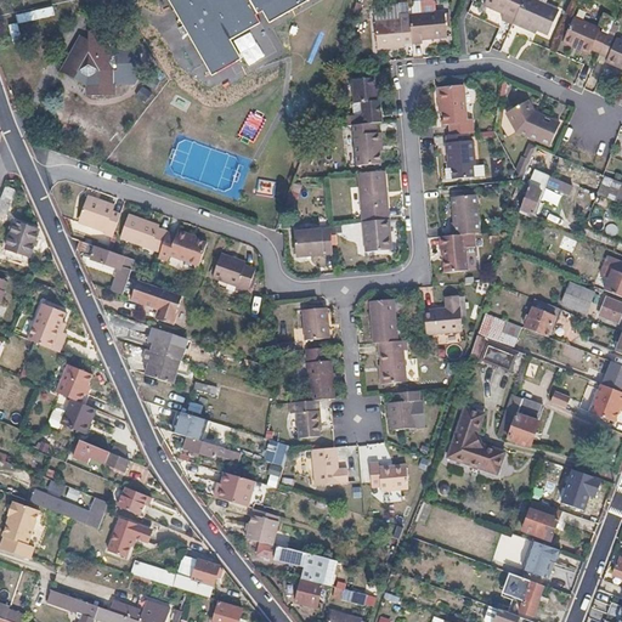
[(198,0),(199,0),(197,4),(175,18),(173,23),(187,46),(191,47),(215,34),(219,35),(218,40),(228,60),(235,61),(273,37),(255,5),(244,1),(242,0),(241,0),(198,0)]
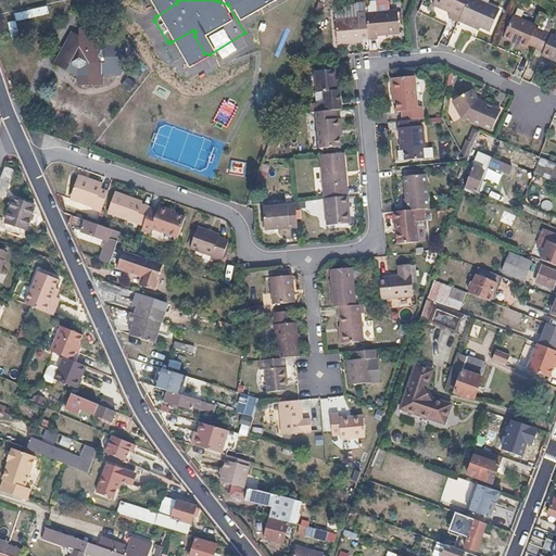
[(434,0),(430,9),(449,17),(451,12),(460,16),(467,0),(434,0)]
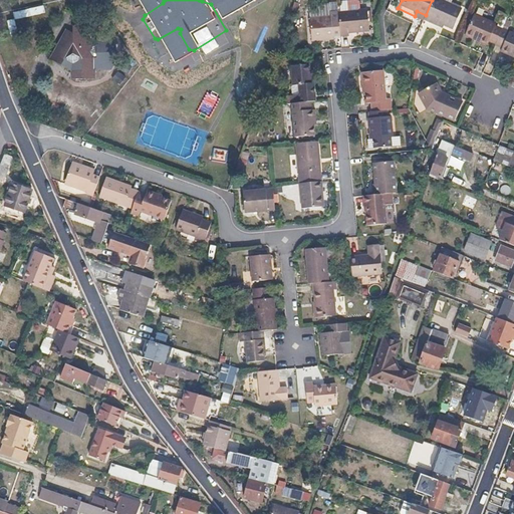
[(461,9),(441,0),(432,0),(426,15),(424,20),(439,27),(441,23),(444,24),(453,28),(461,9)]
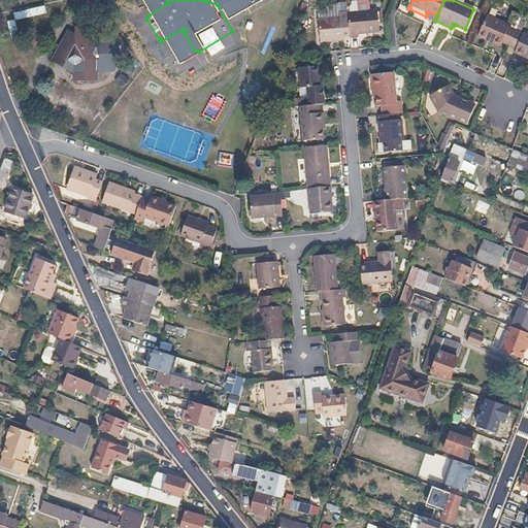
[(340,15),(319,18),(321,41),(342,39),(342,36),(351,35),(349,13),(348,10),(340,11),(340,15)]
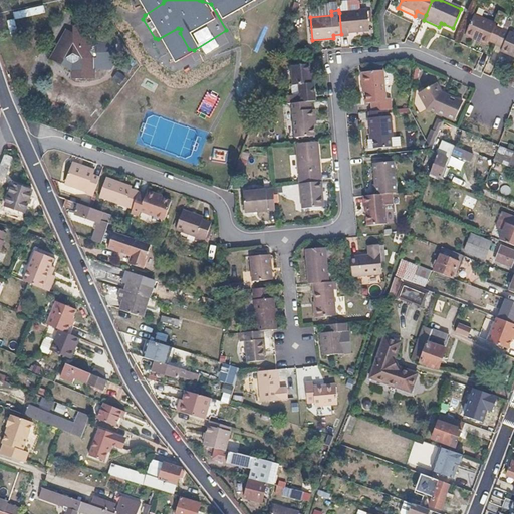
[(367,10),(339,13),(341,34),(341,36),(349,35),(349,33),(369,31),(367,10)]
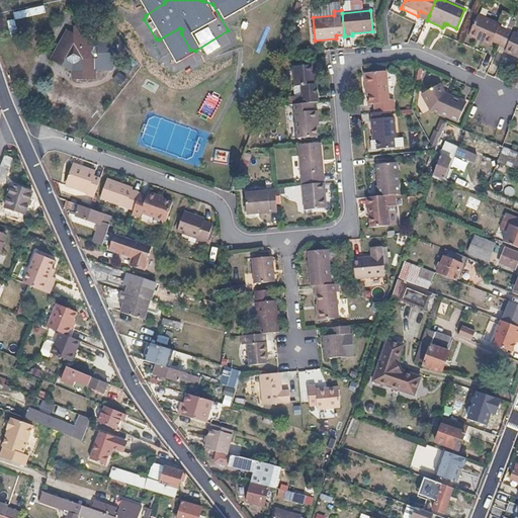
[(500,24),(478,14),(468,35),(491,45),(493,41),(499,44),(506,29),(499,26),(500,24)]
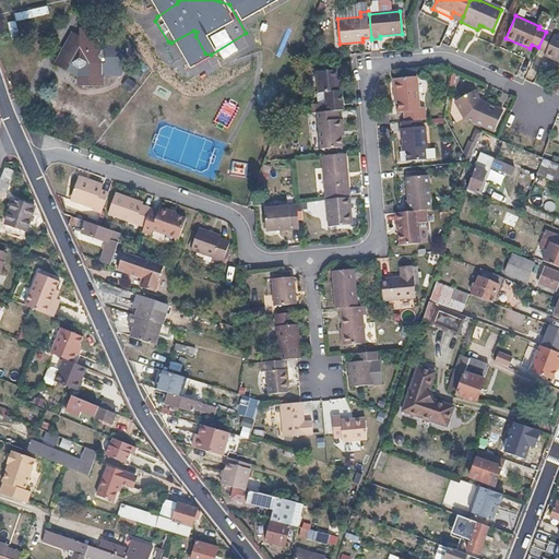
[(84,25),(79,31),(81,37),(87,31),(84,25)]
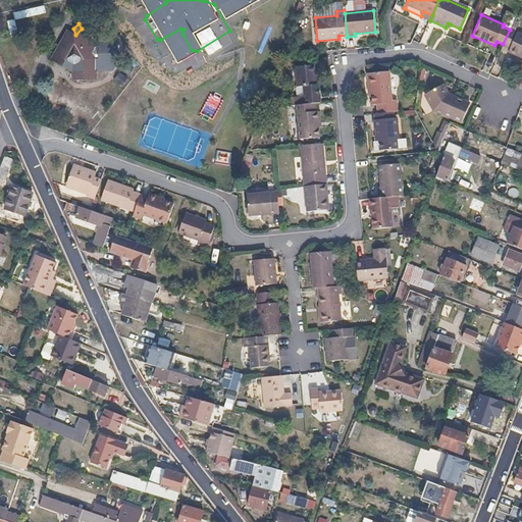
[(75,35),(68,31),(53,60),(74,71),(74,79),(96,77),(96,68),(113,68),(116,63),(116,56),(118,56),(117,45),(115,45),(115,40),(112,34),(99,35),(99,42),(95,45),(82,29),(75,35)]
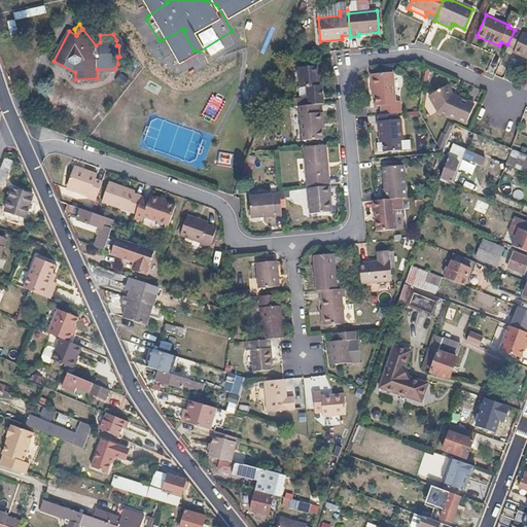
[(526,35),(515,30),(507,44),(507,45),(515,48),(513,53),(526,59),(526,35)]
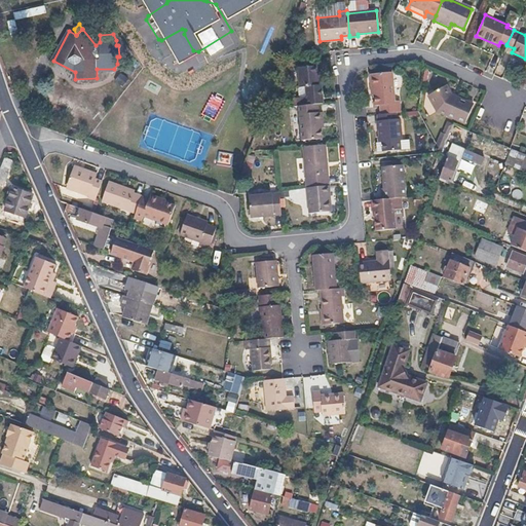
[(300,87),(305,86),(318,85),(316,66),(298,67),(300,87)]
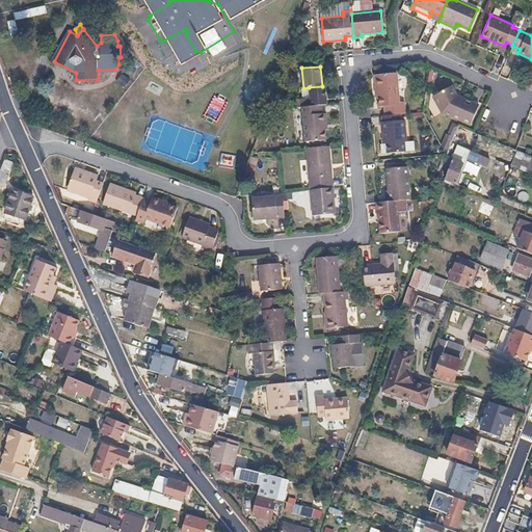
[(378,89),(376,90),(377,98),(379,98),(380,107),(386,106),(387,115),(401,114),(402,114),(401,103),(399,103),(397,75),(377,77),(378,89)]
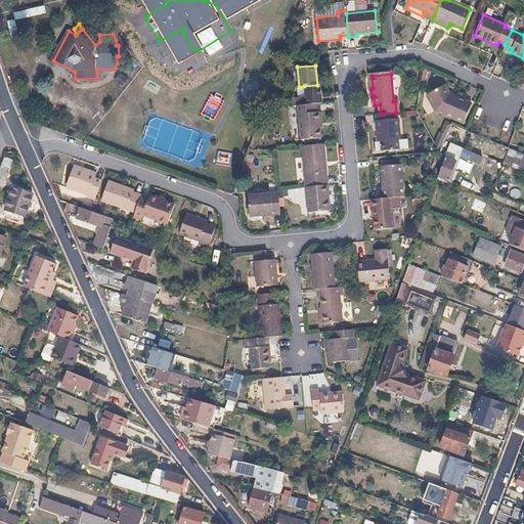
[(438,82),(422,94),(431,107),(465,123),(473,103),(445,91),(438,82)]
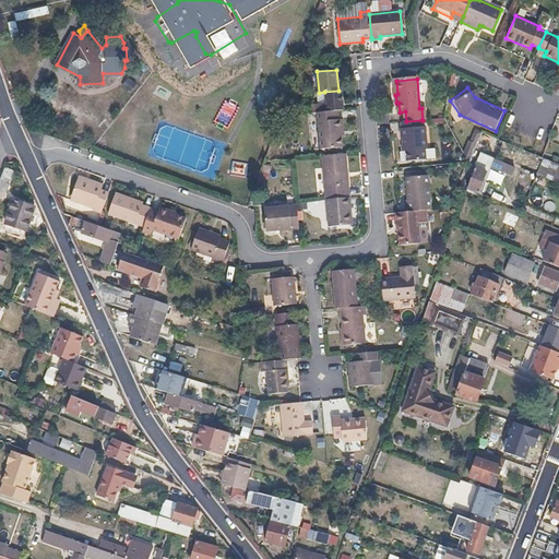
[(339,91),(324,92),(325,111),(341,110),(344,110),(342,91),(339,91)]
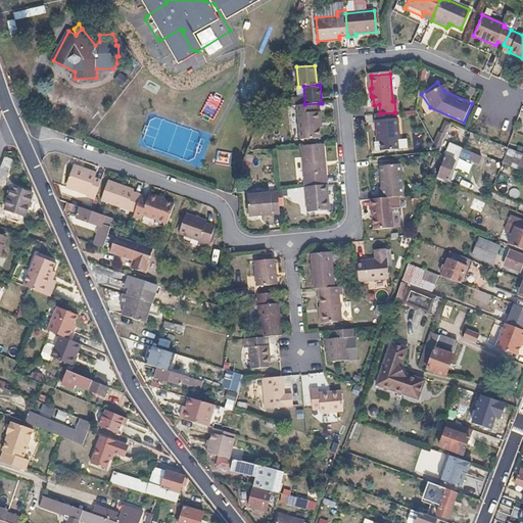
[(304,104),(296,105),(299,141),(323,138),(321,122),(325,122),(324,111),(320,111),(319,103),(304,104)]
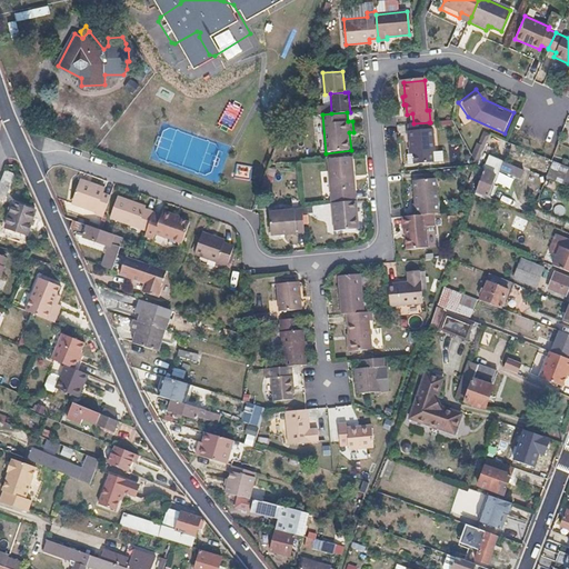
[(409,140),(410,140),(412,153),(415,153),(416,163),(433,162),(432,152),(436,151),(432,129),(430,129),(429,122),(413,123),(408,125),(409,131),(408,131),(409,140)]
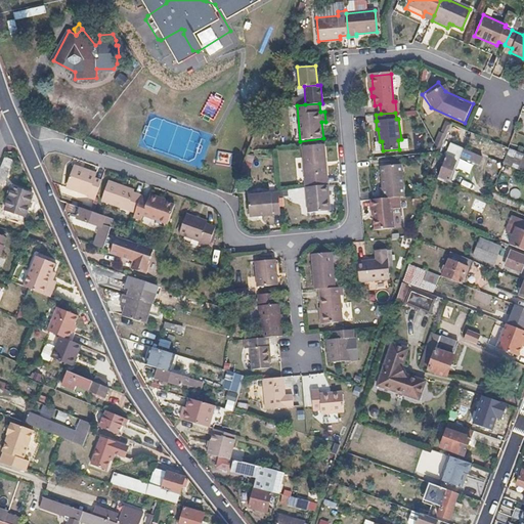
[(401,139),(398,140),(399,149),(409,148),(408,139),(401,139)]
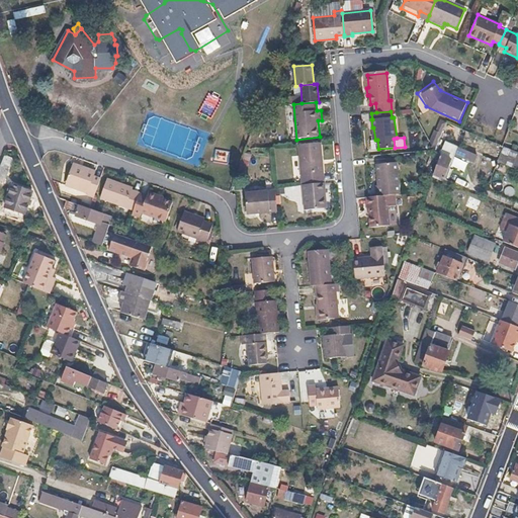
[(445,141),(441,153),(433,173),(444,177),(454,152),(475,160),(478,154),(445,141)]
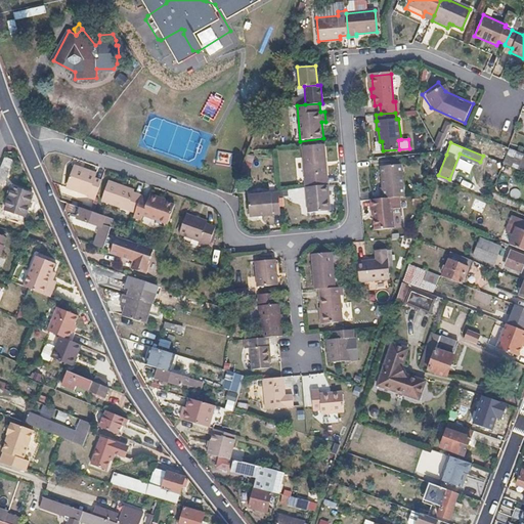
[(323,144),(301,146),(305,187),(326,185),(323,144)]
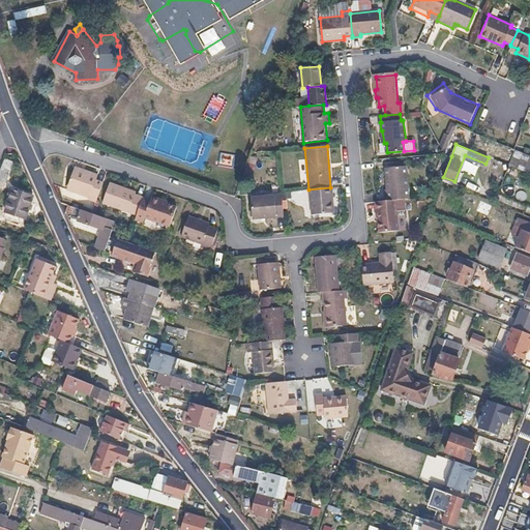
[(12,162),(4,158),(0,167),(0,183),(3,185),(12,162)]
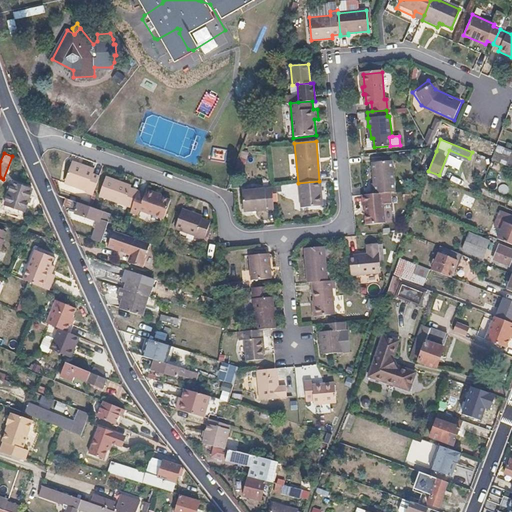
[(371,163),(373,184),(370,185),(371,194),(390,192),(394,192),(391,161),(371,163)]
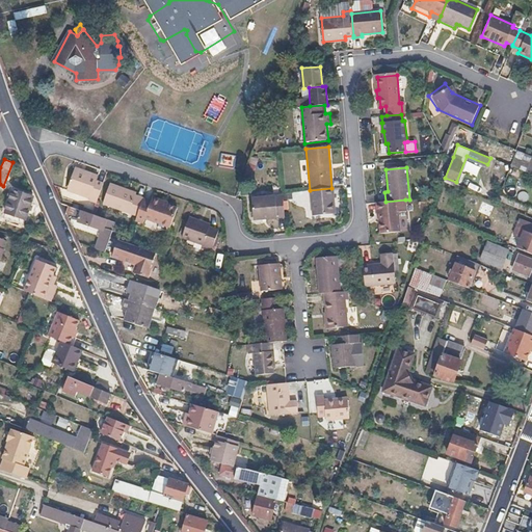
[(97,178),(73,168),(65,191),(88,200),(87,202),(95,204),(102,184),(96,182),(97,178)]
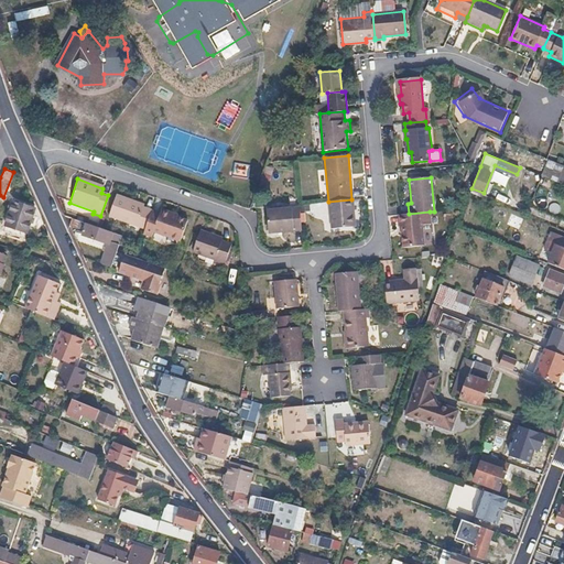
[(143,207),(116,196),(108,217),(143,230),(150,213),(143,209),(143,207)]
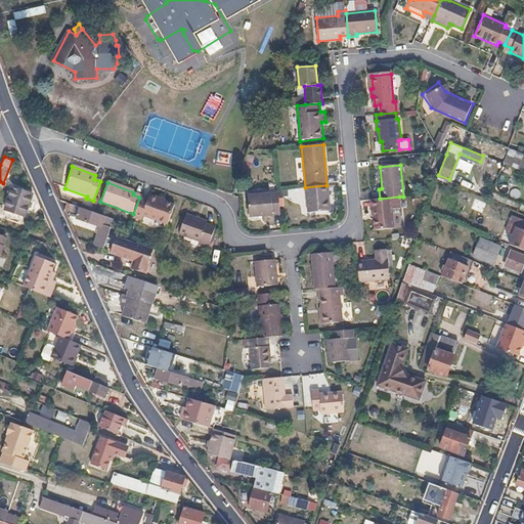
[(326,185),(305,187),(307,213),(329,210),(326,185)]
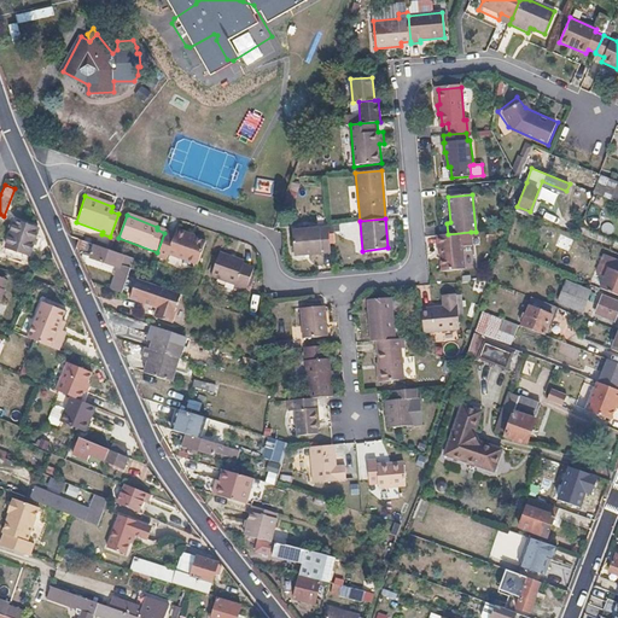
[(38,228),(13,220),(5,246),(28,254),(38,228)]
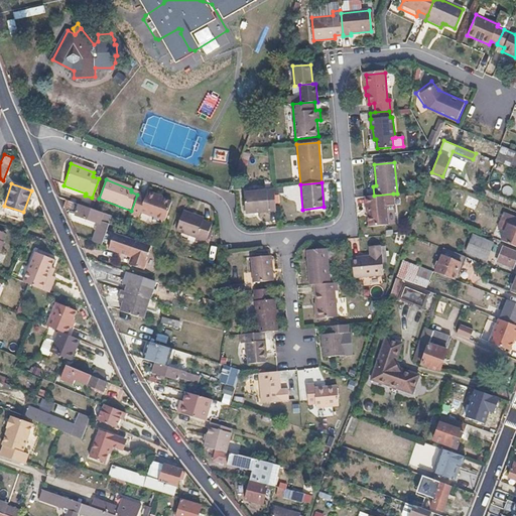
[(273,188),(244,190),(245,212),(274,209),(273,188)]
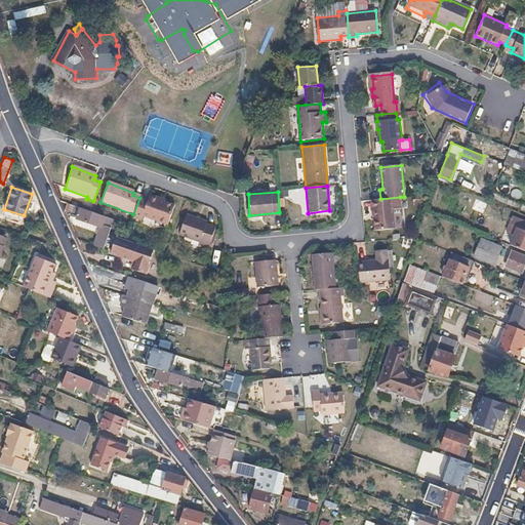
[(140,197),(139,198),(133,214),(132,218),(139,221),(142,216),(167,226),(173,207),(164,204),(158,202),(158,199),(149,196),(148,199),(140,197)]
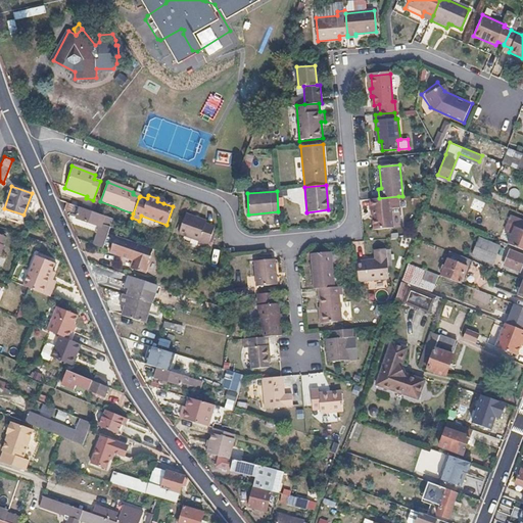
[(379,198),(371,199),(373,216),(374,230),(393,228),(392,209),(400,208),(398,196),(379,198)]
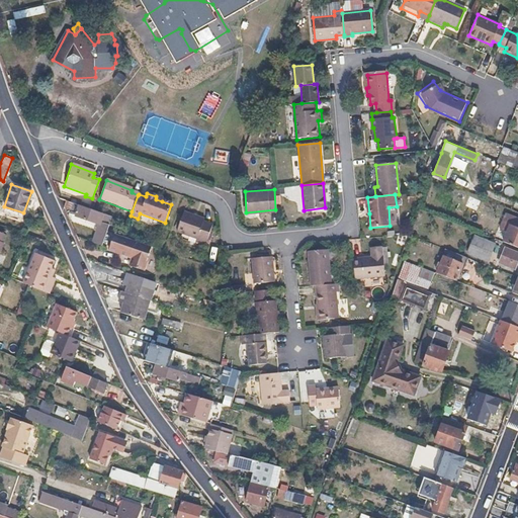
[(77,209),(76,214),(98,223),(92,241),(101,245),(107,230),(112,217),(113,216),(89,207),(64,198),(62,204),(77,209)]
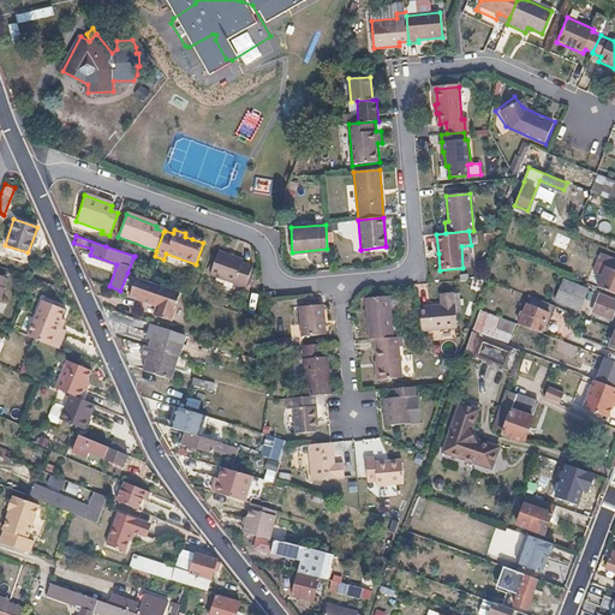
[(4,254),(28,263),(30,255),(6,245),(4,254)]
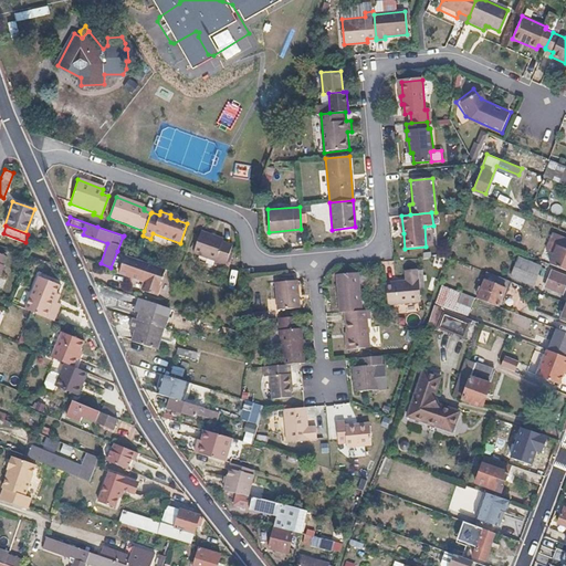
[(221,240),(199,231),(191,253),(213,261),(212,264),(222,268),(230,245),(221,242),(221,240)]
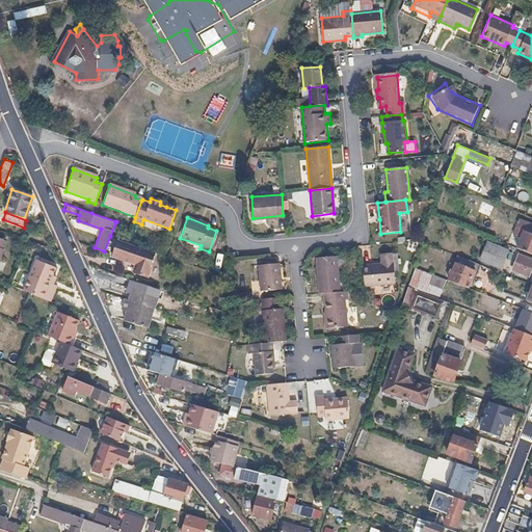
[(531,223),(520,219),(516,227),(531,232),(531,223)]
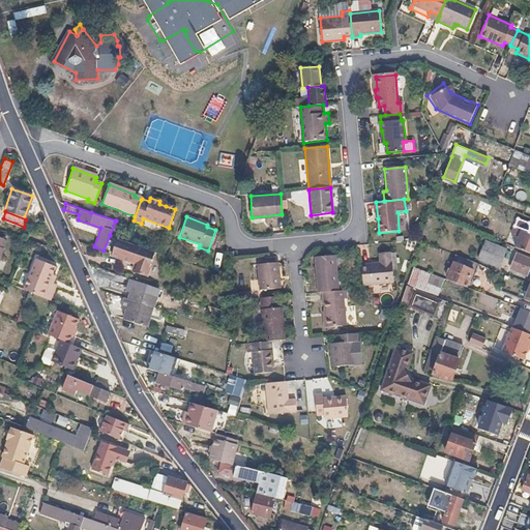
[(511,233),(520,236),(516,246),(529,252),(529,231),(514,226),(511,233)]
